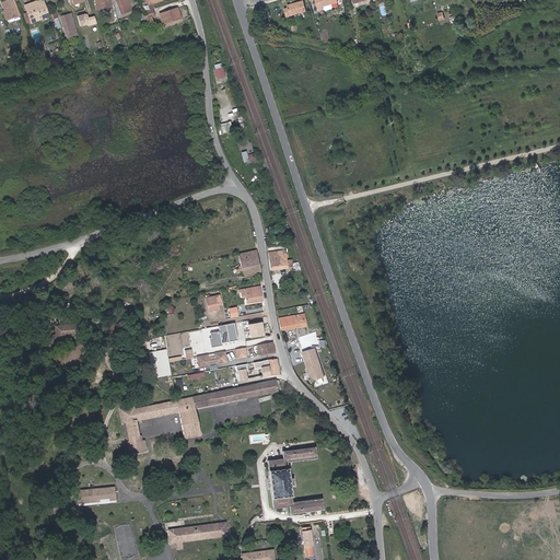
[(19,15),(13,0),(7,0),(1,2),(4,10),(2,11),(6,20),(19,15)]
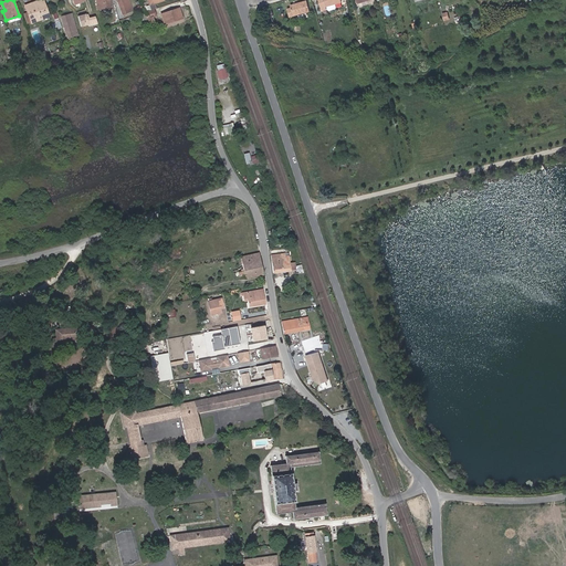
[(49,17),(43,0),(34,3),(33,2),(24,6),(31,23),(49,17)]
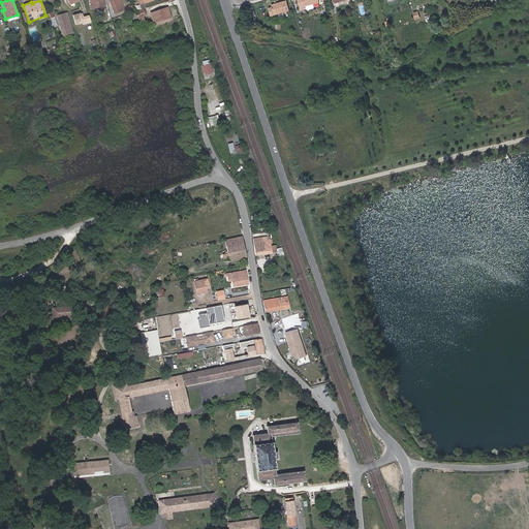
[(103,7),(101,0),(89,0),(91,8),(103,7)]
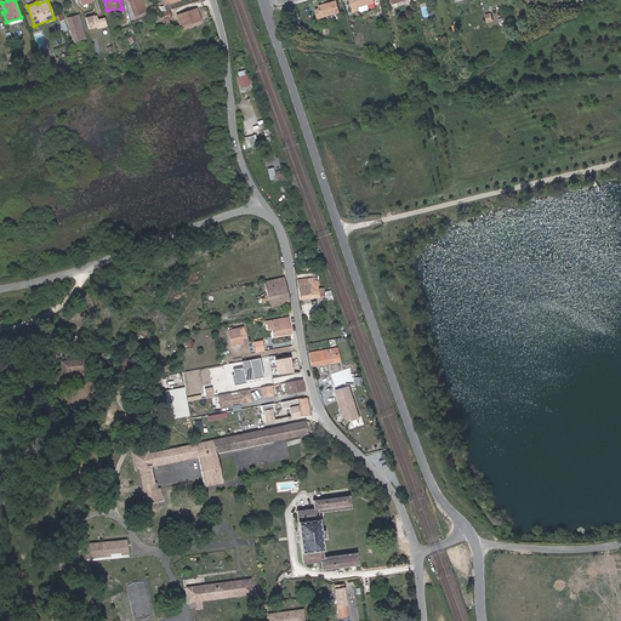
[(124,0),(126,0),(134,17),(146,12),(141,0),(124,0)]
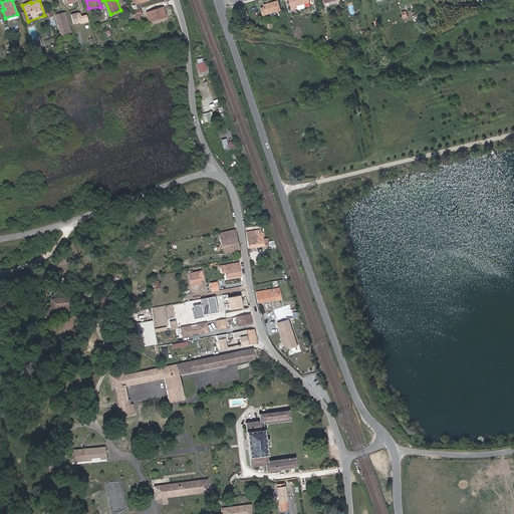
[(310,2),(309,0),(288,0),(292,9),(293,9),(296,8),(296,6),(310,2)]
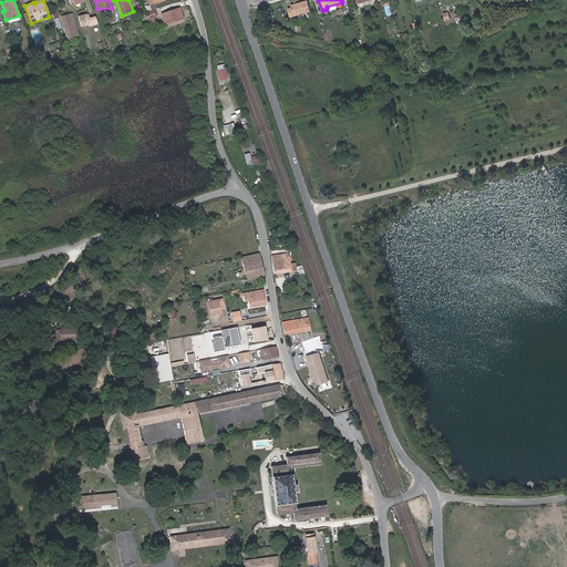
[(310,11),(307,1),(290,6),(291,8),(287,9),(290,17),(310,11)]
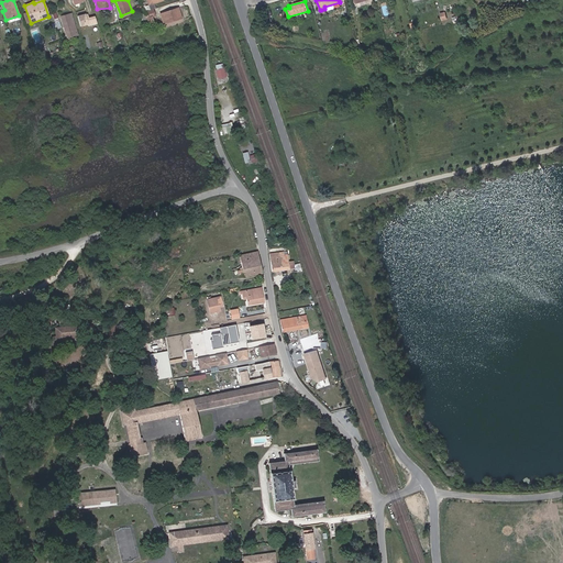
[(62,28),(56,12),(52,14),(57,29),(62,28)]
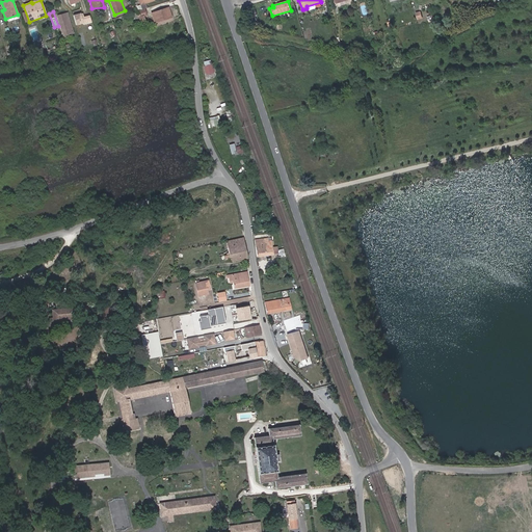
[(73,32),(68,12),(57,16),(63,35),(73,32)]
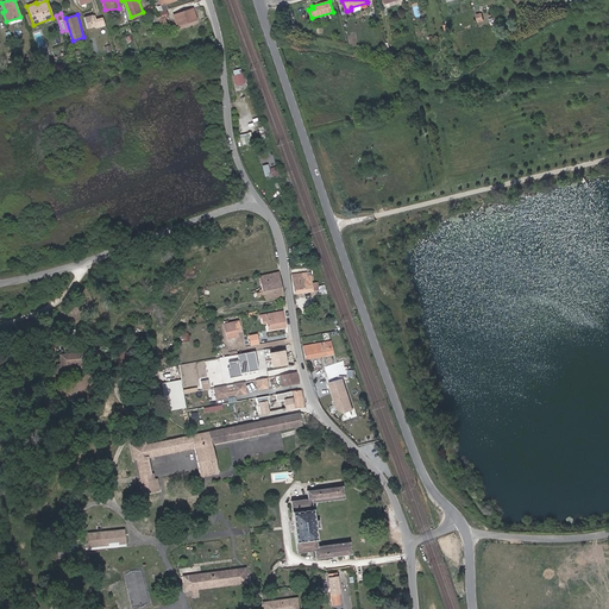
[(105,25),(101,17),(95,19),(94,14),(92,16),(92,14),(83,17),(87,29),(94,26),(95,27),(105,25)]
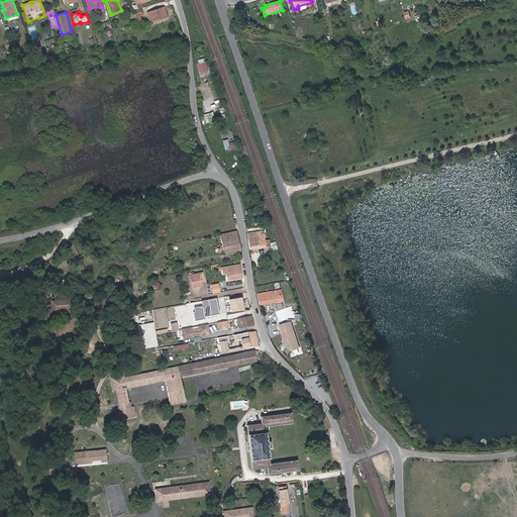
[(42,52),(39,43),(33,45),(36,55),(42,52)]
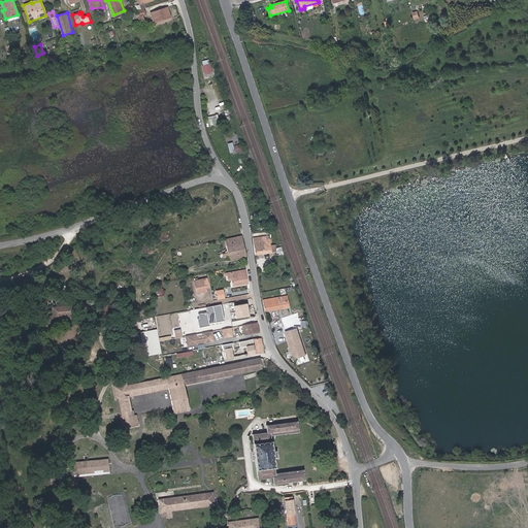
[(211,71),(210,68),(208,60),(203,62),(204,66),(203,66),(205,73),(211,71)]
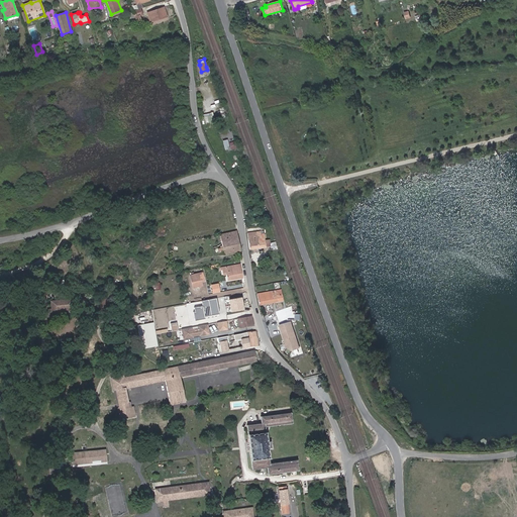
[(230,116),(227,108),(224,110),(223,107),(220,108),(220,111),(223,119),(230,116)]
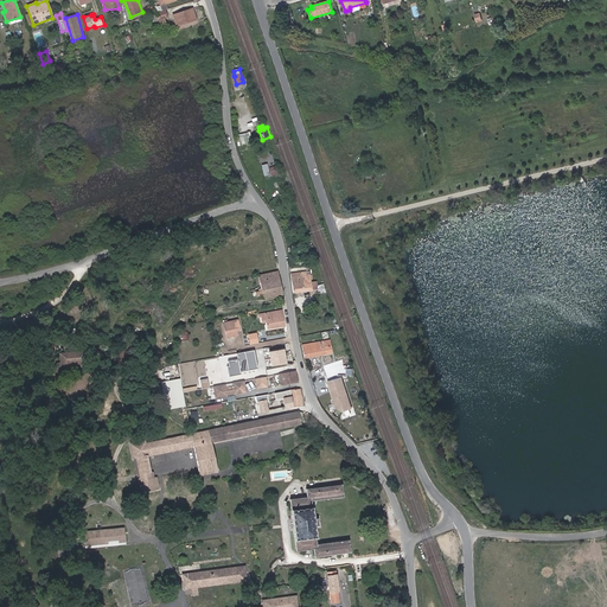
[(250,142),(248,135),(242,136),(242,134),(237,135),(238,138),(241,145),(250,142)]
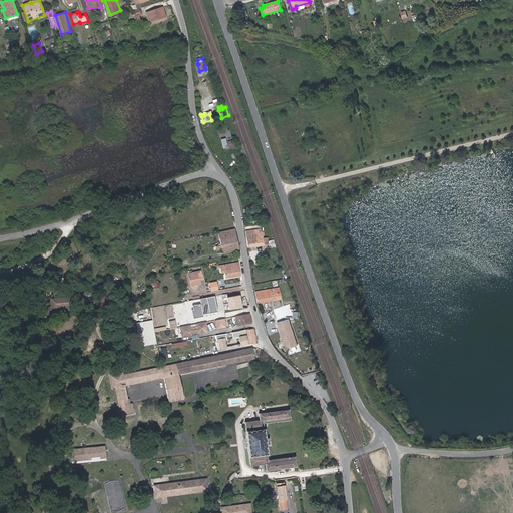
[(239,248),(234,228),(217,232),(220,244),(218,244),(219,245),(216,246),(217,250),(221,249),(222,252),(239,248)]
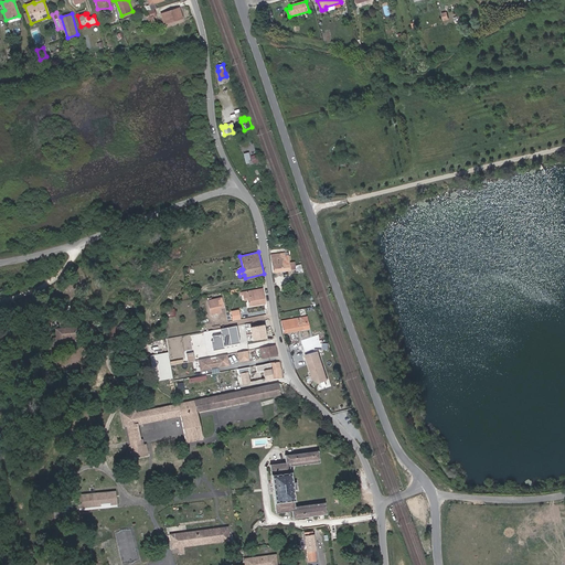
[(295,269),(295,263),(289,263),(288,256),(285,256),(285,253),(270,255),(273,273),(290,270),(290,269),(295,269)]
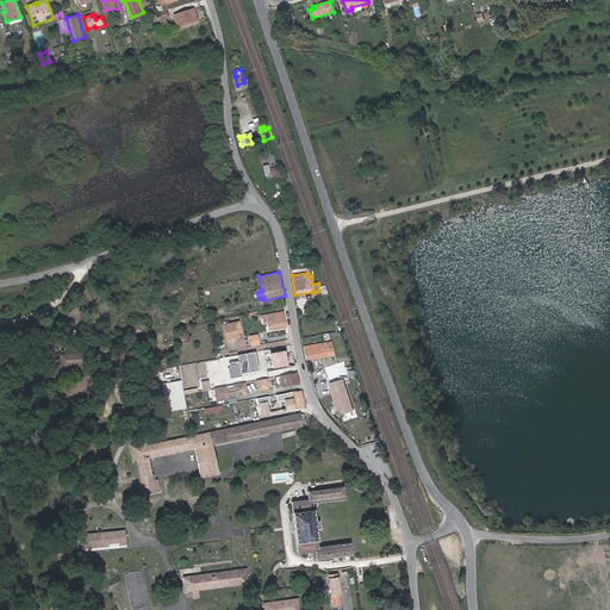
[(286,328),(284,312),(262,316),(262,318),(266,318),(267,324),(268,330),(286,328)]
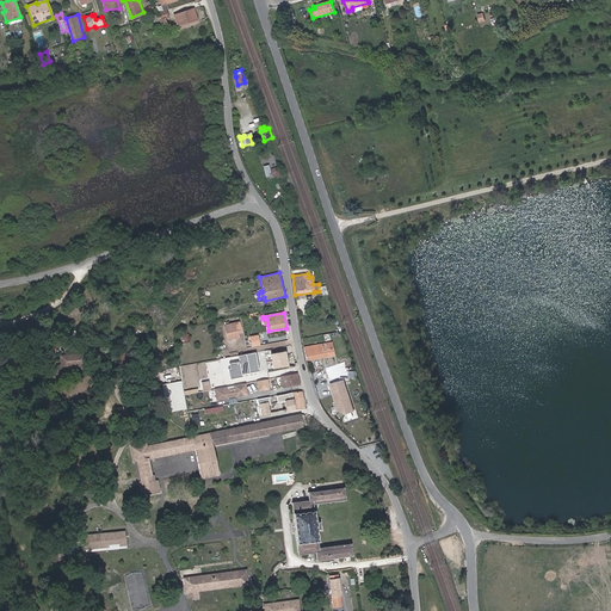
[(236,329),(235,323),(224,326),(227,334),(233,332),(233,331),(236,329)]
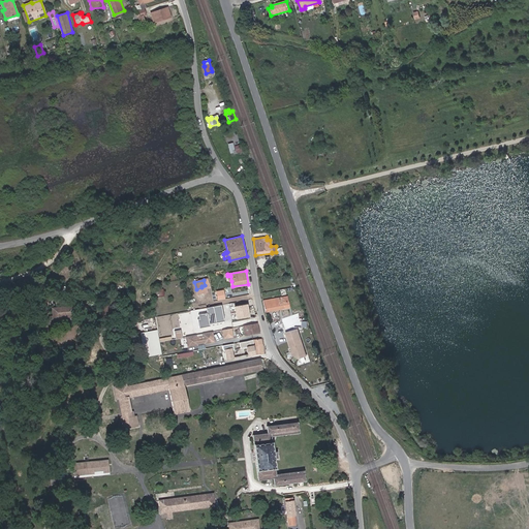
[(207,292),(206,286),(205,285),(201,286),(201,287),(196,289),(197,294),(207,292)]
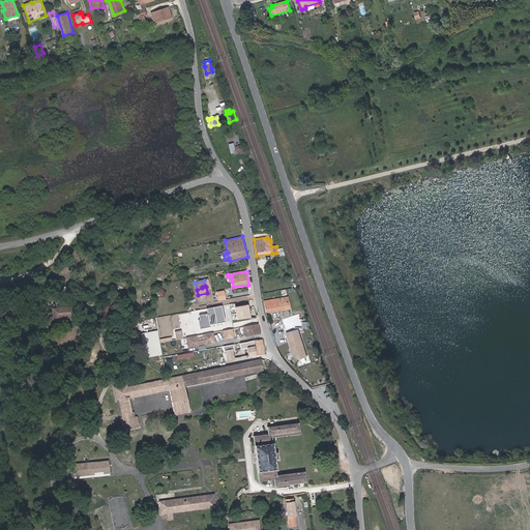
[(217,300),(226,299),(225,290),(216,291),(217,300)]
